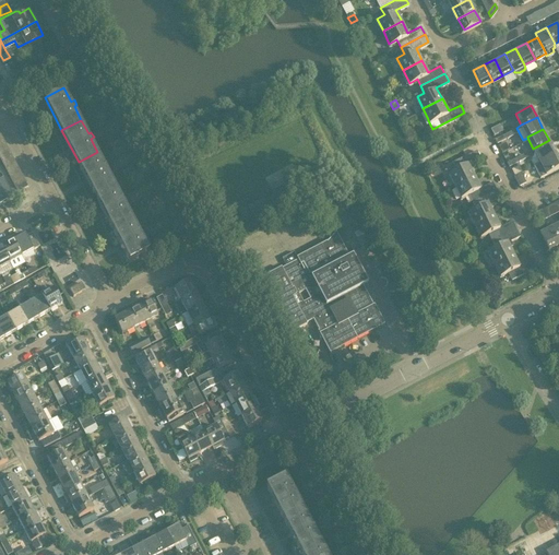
[(506,139),(498,143),(502,150),(509,146),(506,139)]
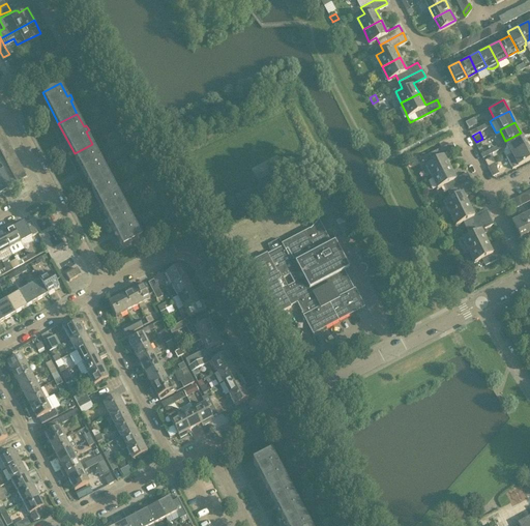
[(521,133),(505,141),(511,151),(527,144),(521,133)]
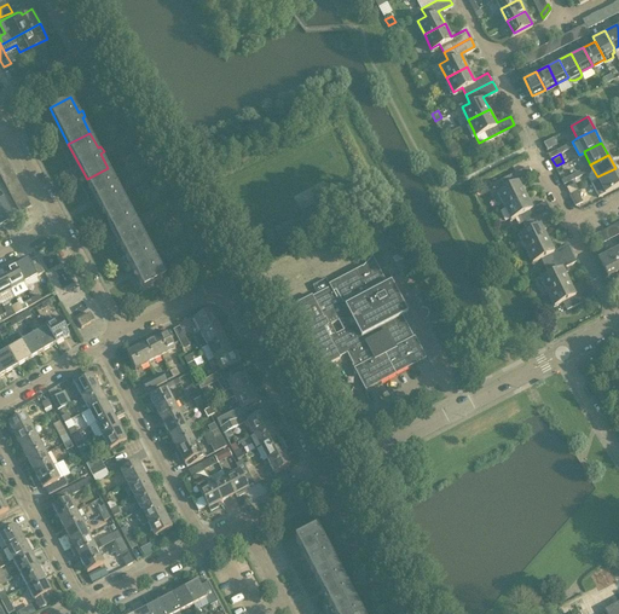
[(10,162),(0,167),(0,171),(1,174),(12,168),(10,162)]
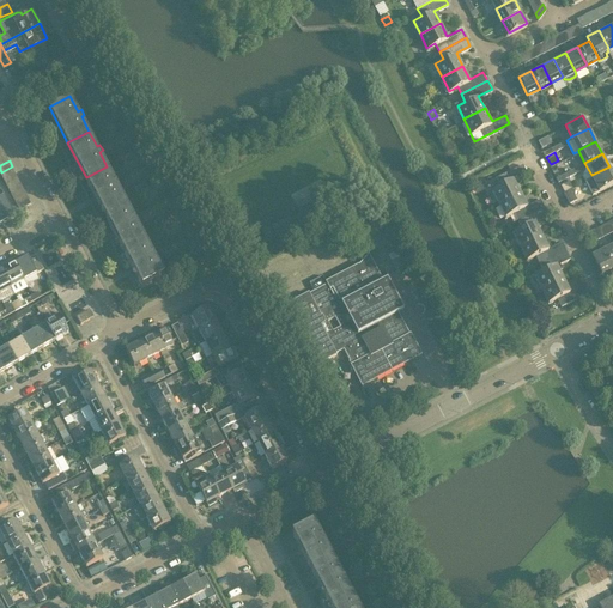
[(498,201),(519,190),(513,177),(526,171),(522,162),(496,175),(499,183),(491,188),(498,201)]
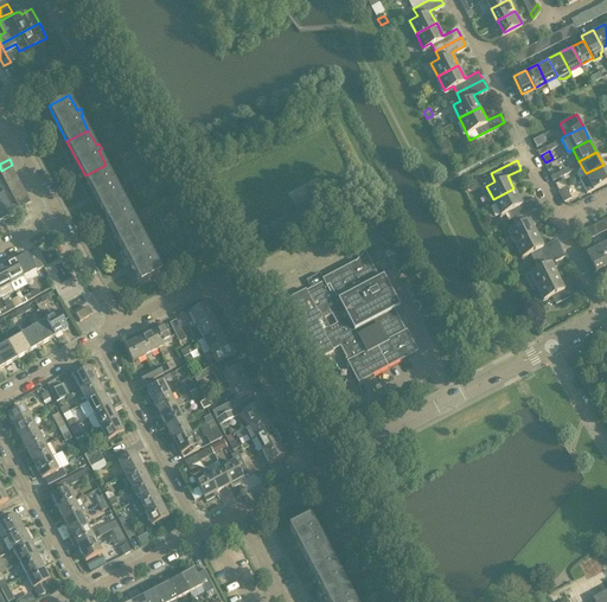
[(604,165),(586,173),(580,177),(586,190),(606,179),(606,162),(606,164),(604,165)]
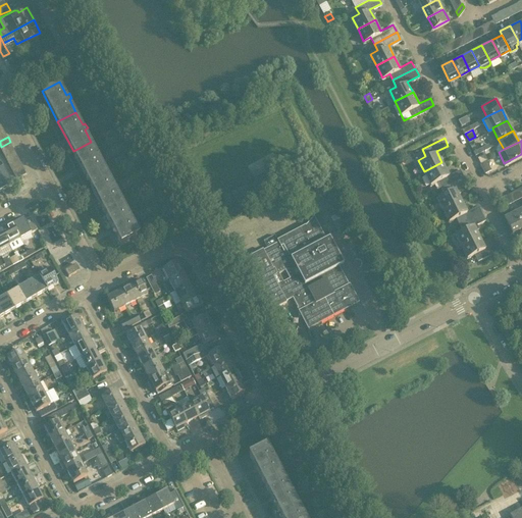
[(480,145),(482,149),(490,145),(488,141),(480,145)]
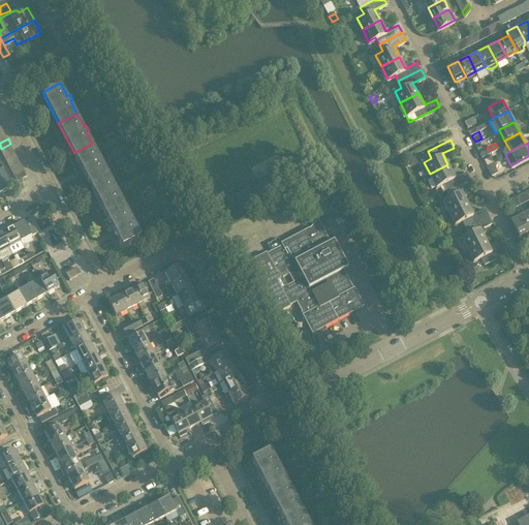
[(13,149),(10,144),(1,149),(4,154),(13,149)]
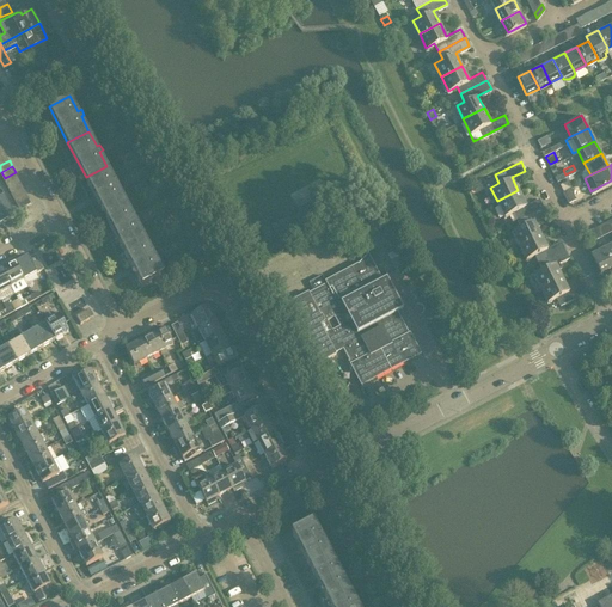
[(115,181),(106,166),(86,177),(104,213),(126,202),(117,186),(121,185),(117,179),(115,181)]
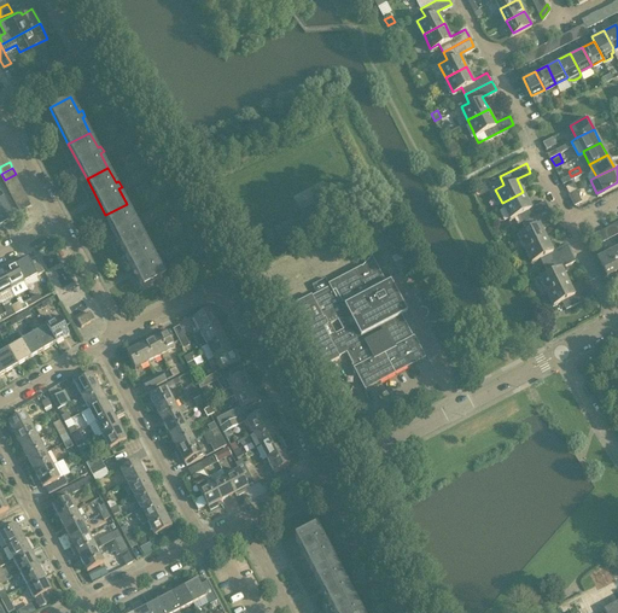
[(18,179),(16,174),(5,180),(7,185),(18,179)]
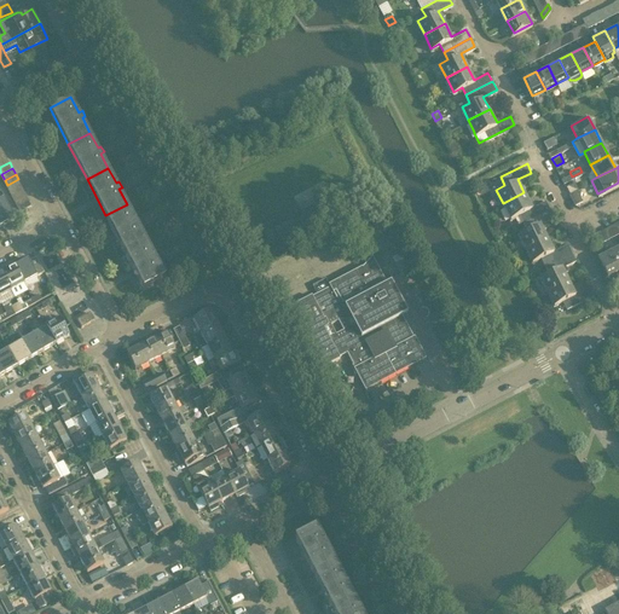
[(22,185),(18,179),(7,185),(11,191),(22,185)]
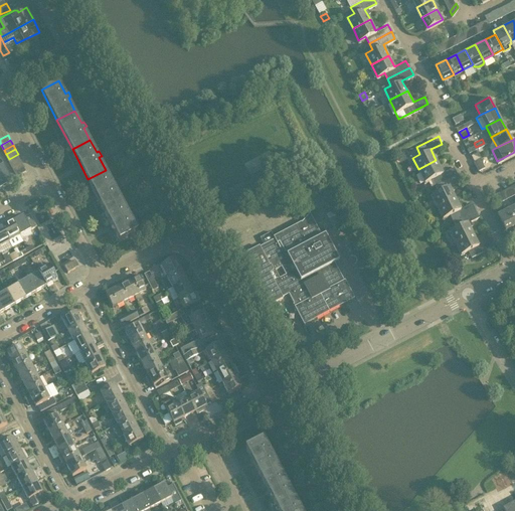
[(20,159),(18,154),(9,159),(11,164),(20,159)]
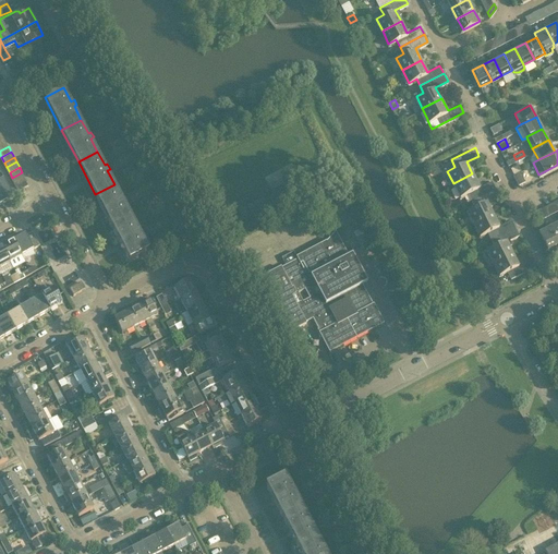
[(520,170),(513,173),(518,183),(525,180),(520,170)]
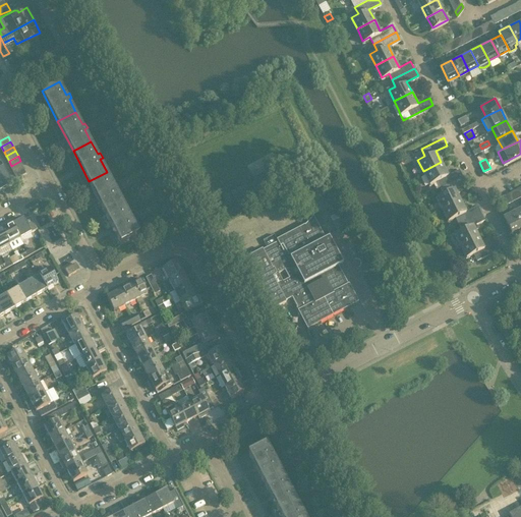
[(23,166),(20,161),(11,166),(14,171),(23,166)]
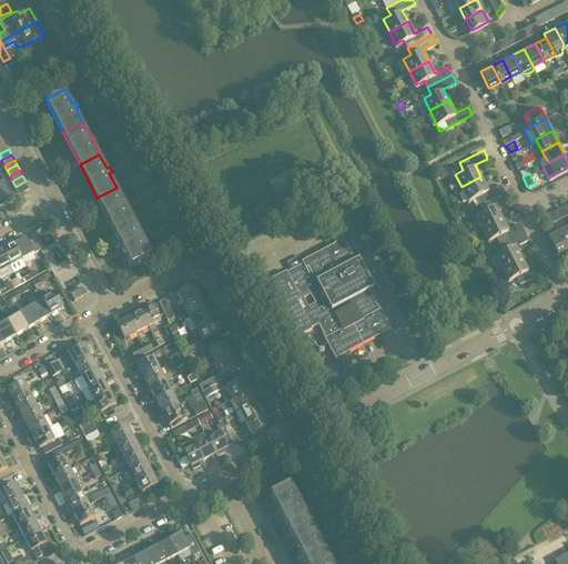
[(0,204),(8,201),(2,192),(9,189),(3,177),(0,178),(0,204)]
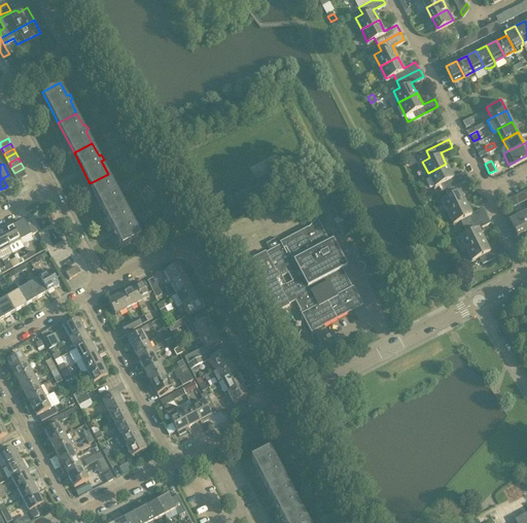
[(452,175),(446,164),(428,173),(433,184),(442,180),(445,187),(467,176),(463,169),(452,175)]
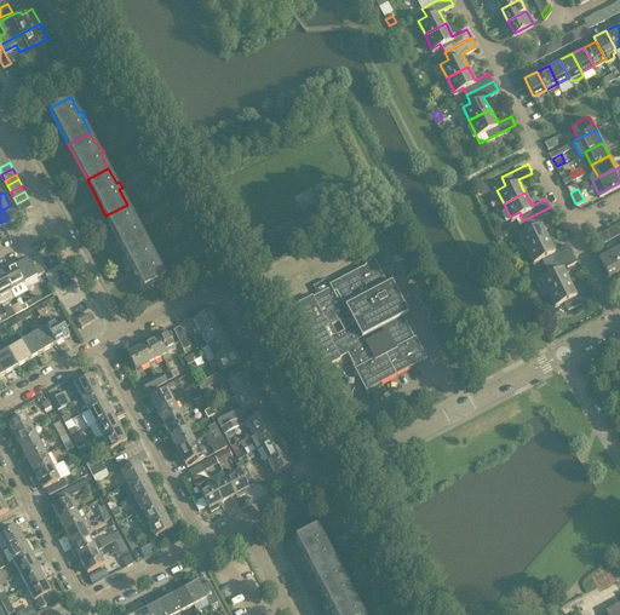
[(28,197),(17,203),(19,208),(32,202),(28,197)]
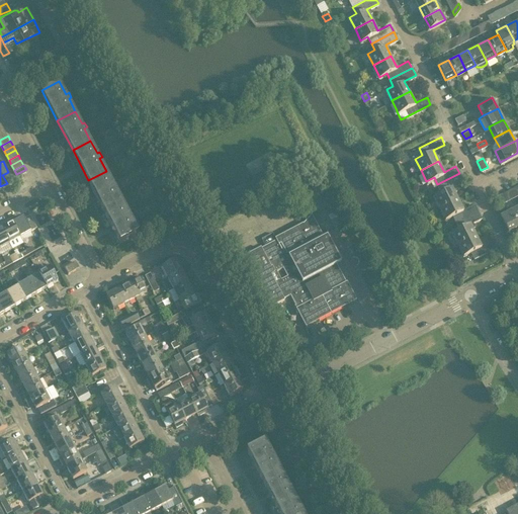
[(106,171),(88,180),(104,209),(121,200),(115,187),(117,186),(115,181),(112,183),(106,171)]
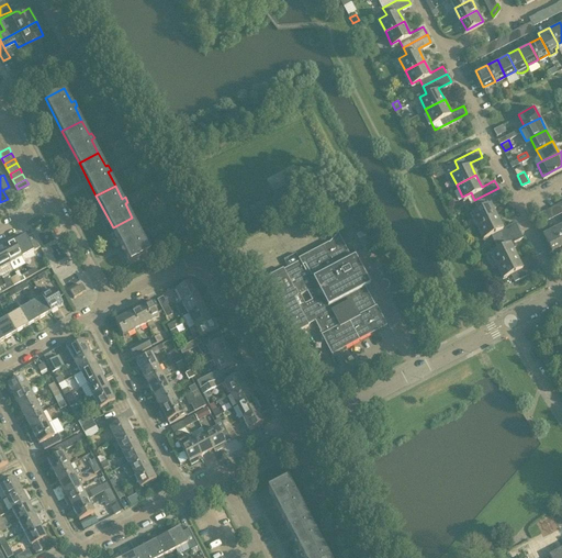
[(498,188),(474,200),(478,207),(470,211),(476,224),(496,214),(490,202),(502,196),(498,188)]
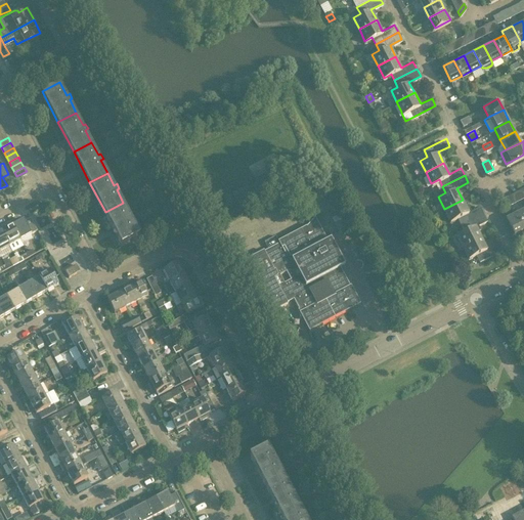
[(509,193),(508,193),(504,196),(511,202),(512,203),(516,200),(509,193)]
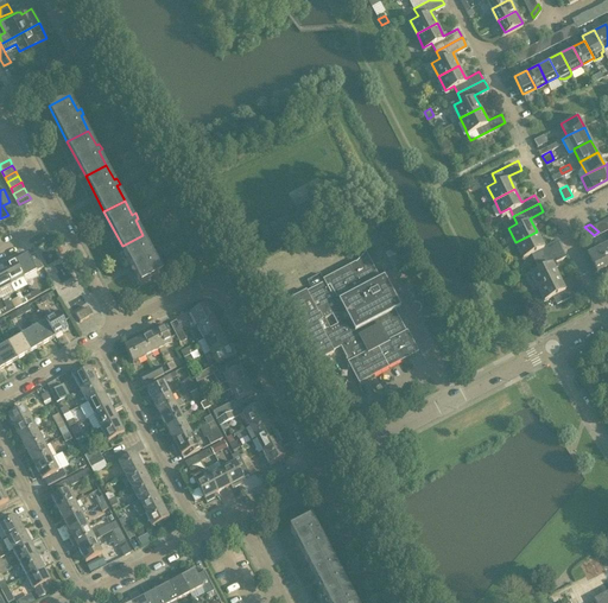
[(593,234),(584,227),(583,228),(588,237),(594,235),(593,234)]
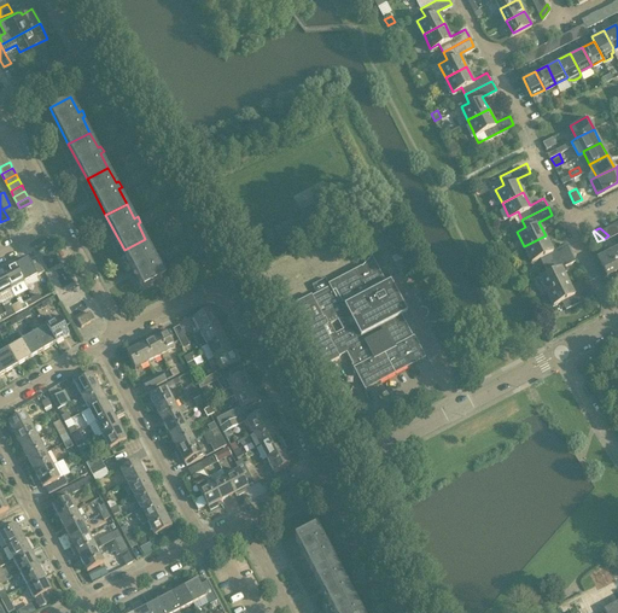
[(552,249),(546,235),(524,246),(531,260),(540,255),(543,263),(570,250),(565,241),(552,249)]
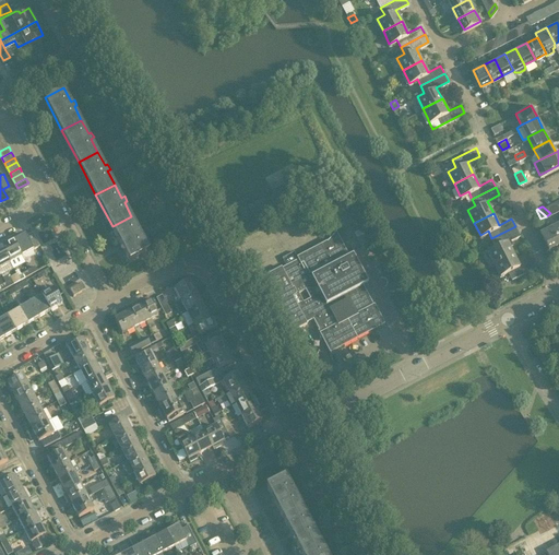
[(139,229),(131,216),(113,226),(129,259),(149,248),(141,235),(144,233),(142,228),(139,229)]
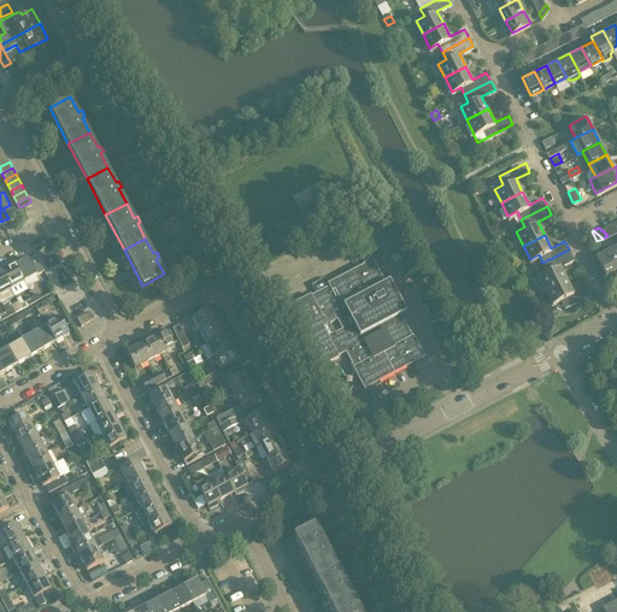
[(616,266),(607,248),(595,254),(605,274),(616,266)]
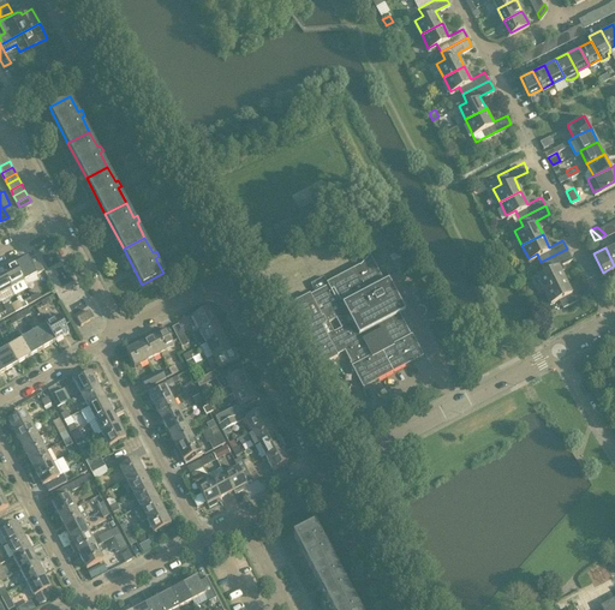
[(567,249),(541,262),(544,269),(536,274),(543,287),(565,277),(557,264),(572,257),(567,249)]
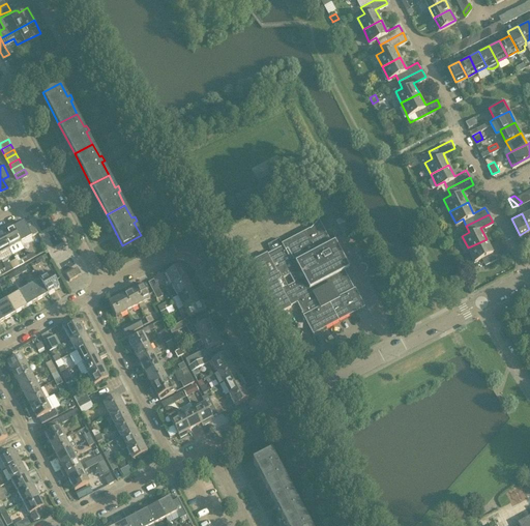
[(24,220),(12,226),(20,240),(31,234),(38,231),(31,217),(24,221),(24,220)]
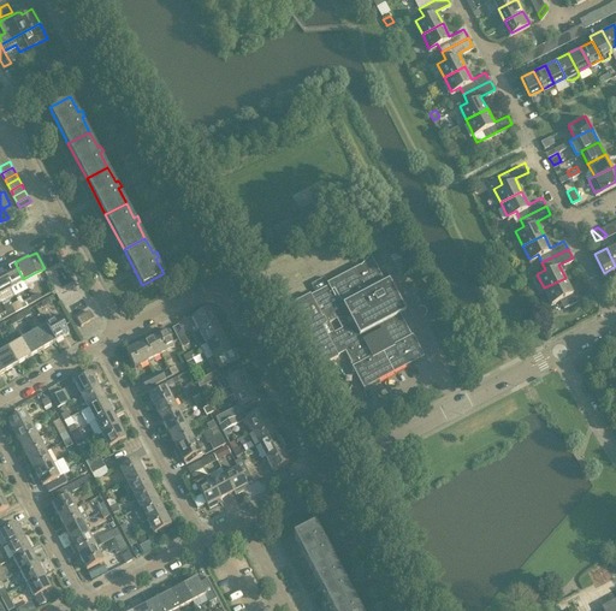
[(330,278),(326,280),(327,283),(311,292),(309,291),(284,304),(315,365),(338,354),(337,353),(344,349),(353,363),(351,365),(363,386),(424,354),(412,332),(410,332),(381,278),(369,253),(368,253),(369,254),(360,264),(351,267),(353,268),(331,280),(330,278)]
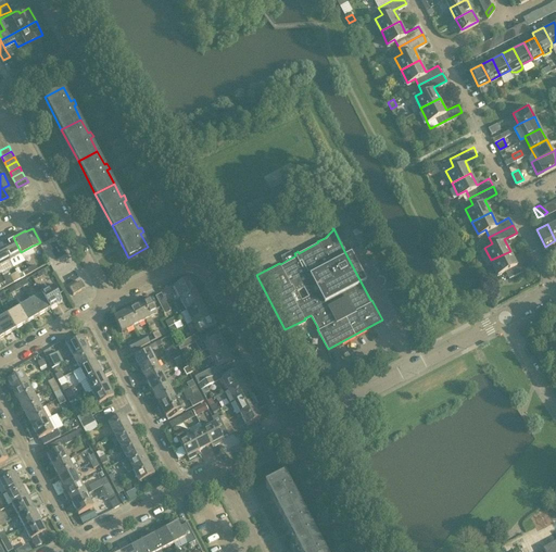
[(362,229),(354,234),(359,243),(367,239),(362,229)]
